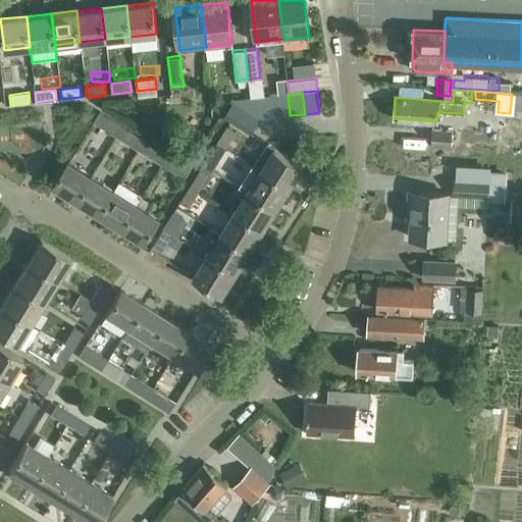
[(274,117),(290,115),(288,94),(272,95),(274,117)]
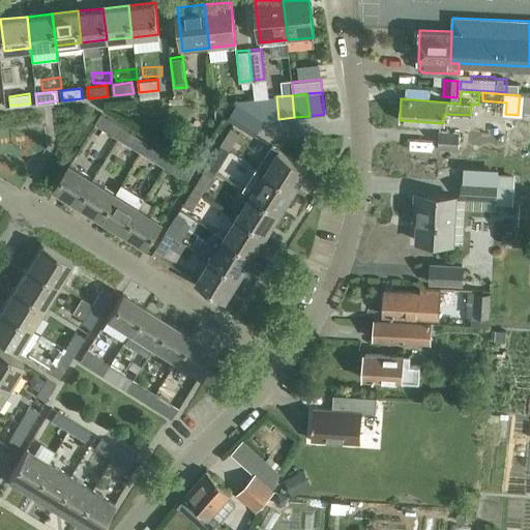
[(263,120),(278,119),(276,96),(261,98),(263,120)]
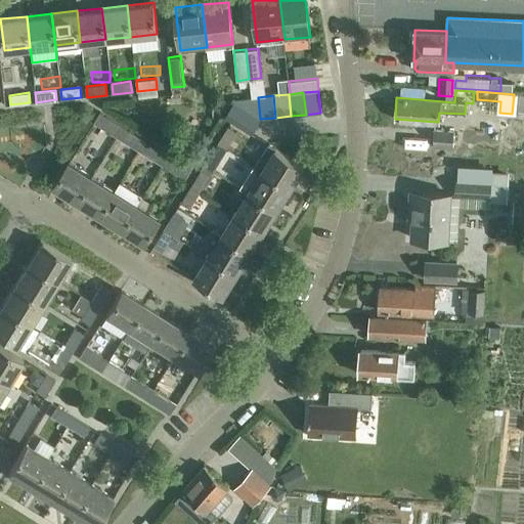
[(252,132),(260,119),(258,97),(234,99),(225,116),(252,132)]
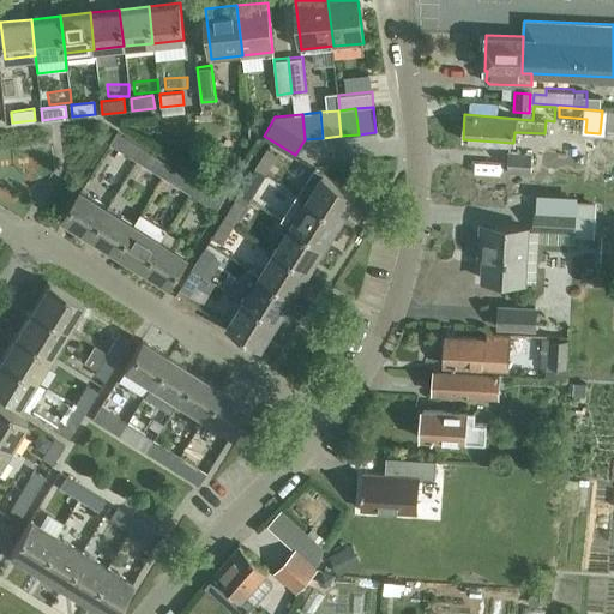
[(136,160),(144,148),(118,131),(110,144),(136,160)]
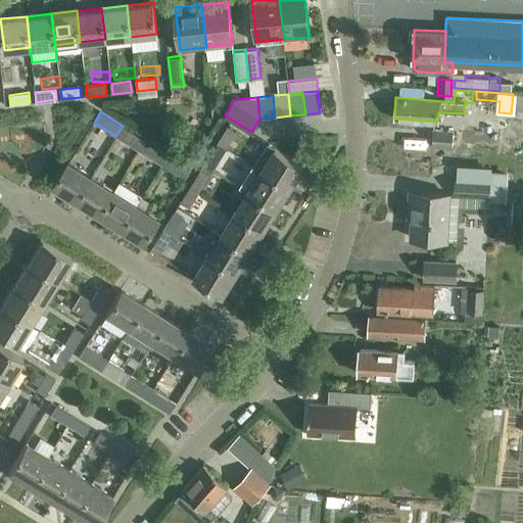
[(138,150),(144,139),(123,126),(115,136),(138,150)]
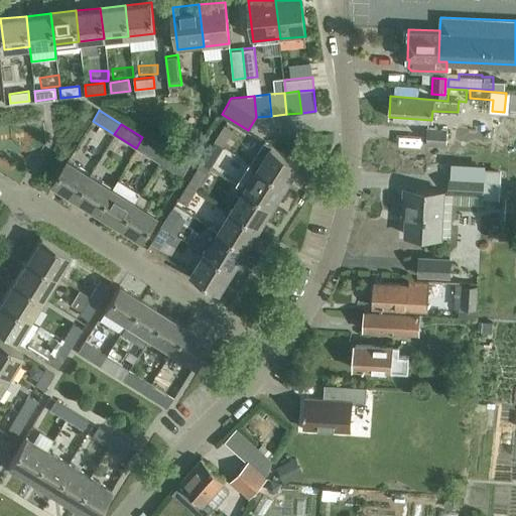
[(215,140),(224,146),(233,130),(224,125),(215,140)]
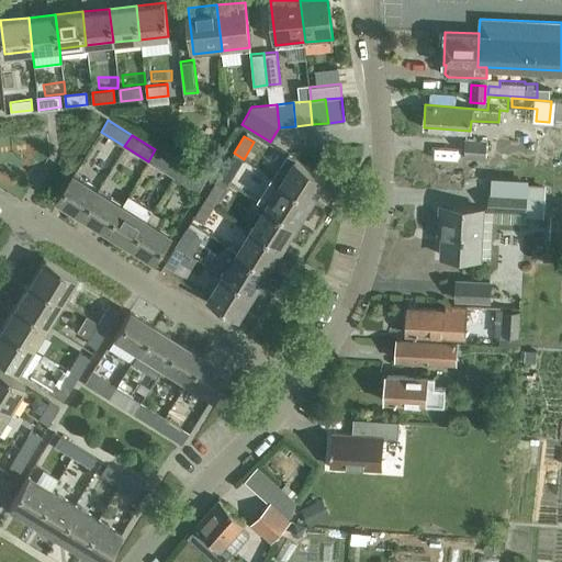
[(464,157),(486,158),(487,141),(465,139),(464,157)]
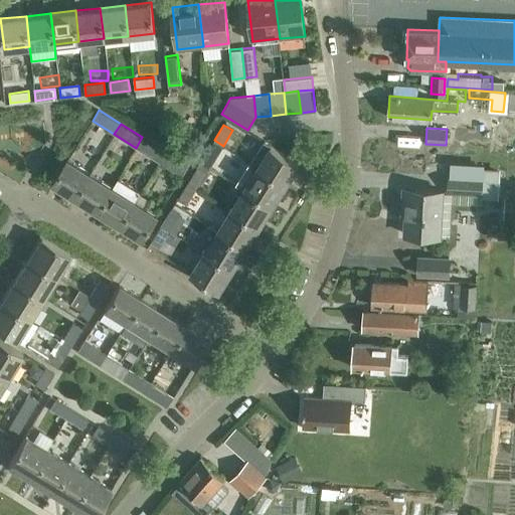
[(158,161),(164,151),(142,137),(136,148),(158,161)]
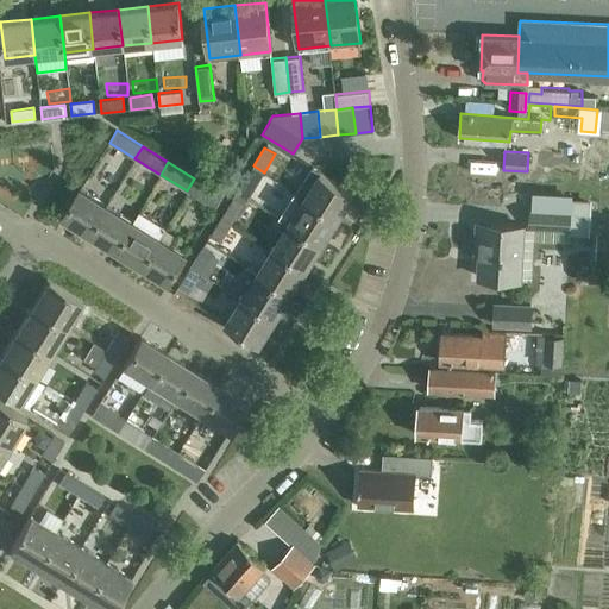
[(251,192),(264,173),(253,165),(240,186),(251,192)]
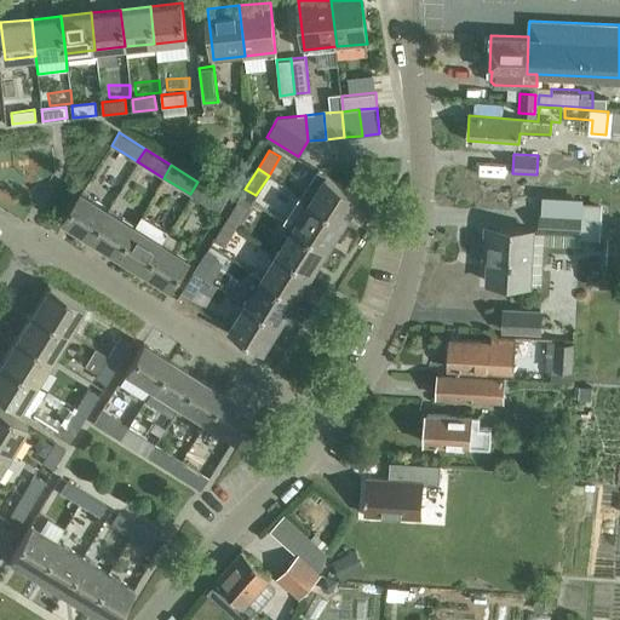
[(317,171),(302,196),(310,201),(344,223),(345,222),(361,196),(327,174),(326,176),(317,171)]
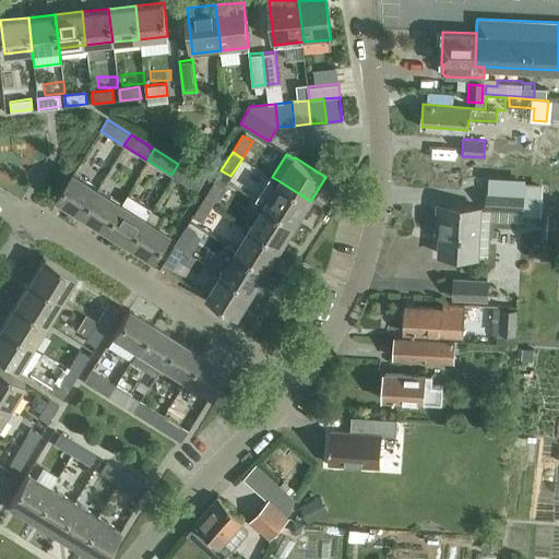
[(178,164),(171,175),(198,191),(204,180),(178,164)]
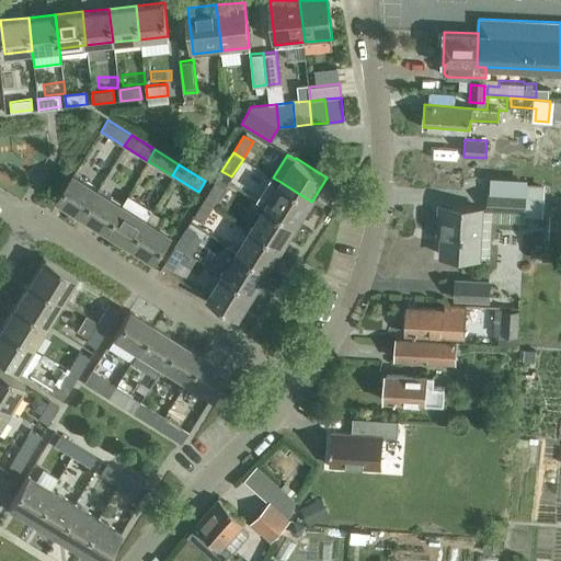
[(82,215),(99,190),(73,174),(57,199),(82,215)]
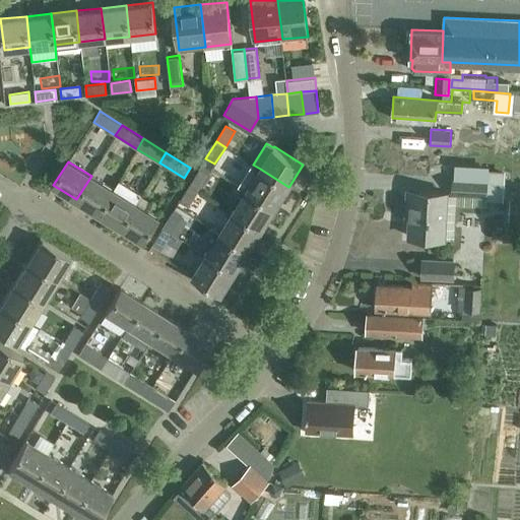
[(253,165),(240,186),(247,190),(275,208),(288,187),(260,169),(253,165)]
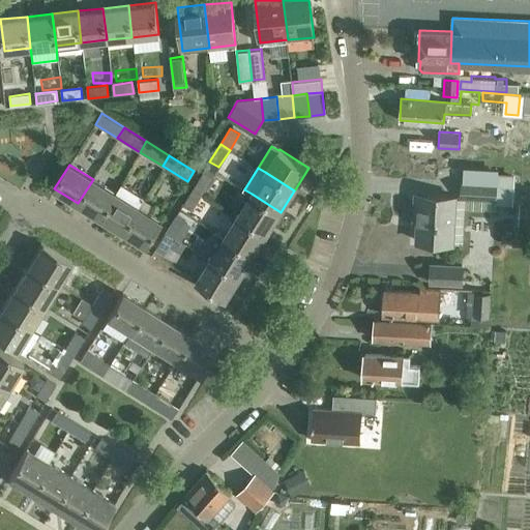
[(194,187),(203,194),(212,177),(204,171),(194,187)]
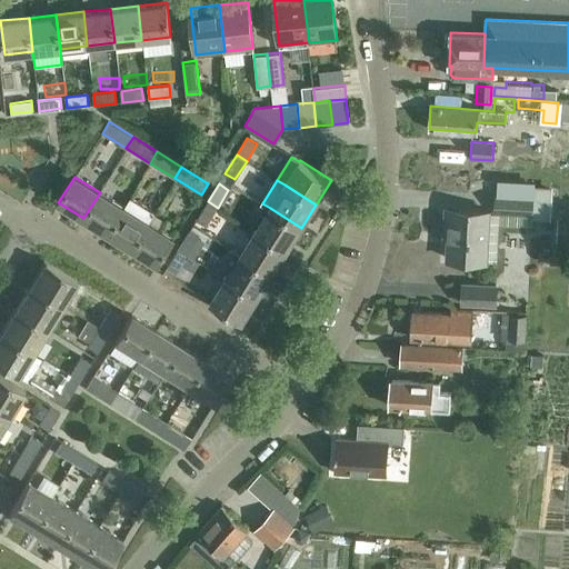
[(108,233),(123,208),(100,192),(83,218),(108,233)]
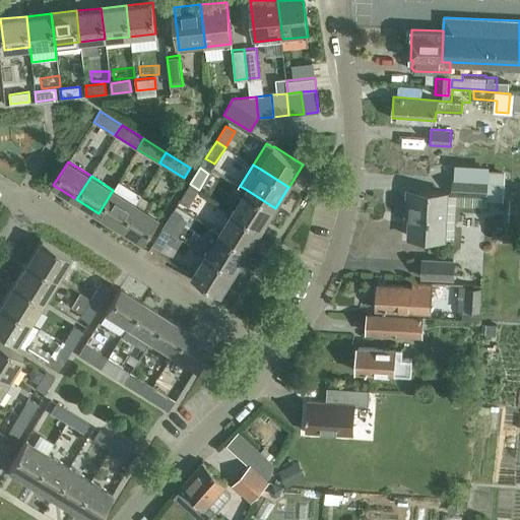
[(452,194),(484,195),(485,181),(453,179),(452,194)]
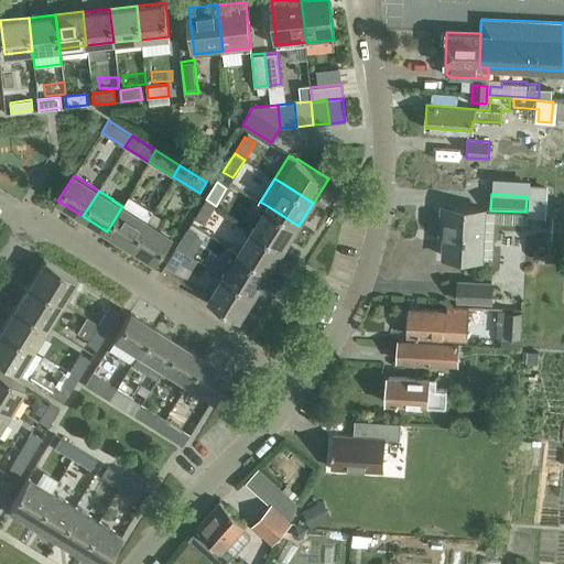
[(122,206),(107,231),(131,246),(147,220),(153,212),(129,196),(122,206)]
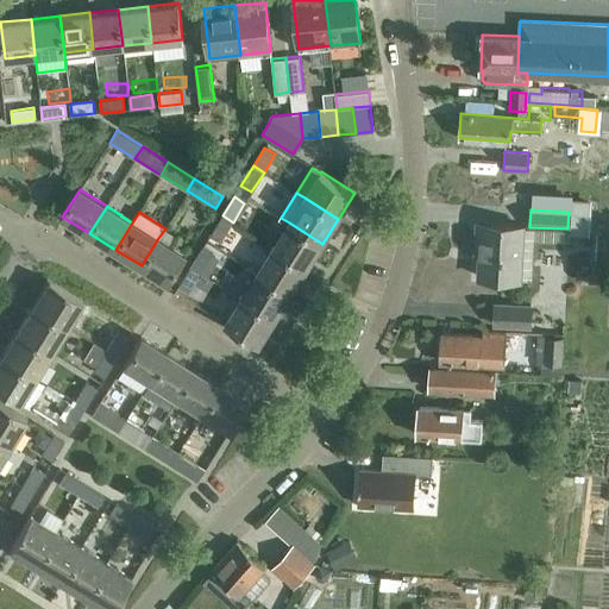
[(220,242),(233,223),(223,215),(211,236),(220,242)]
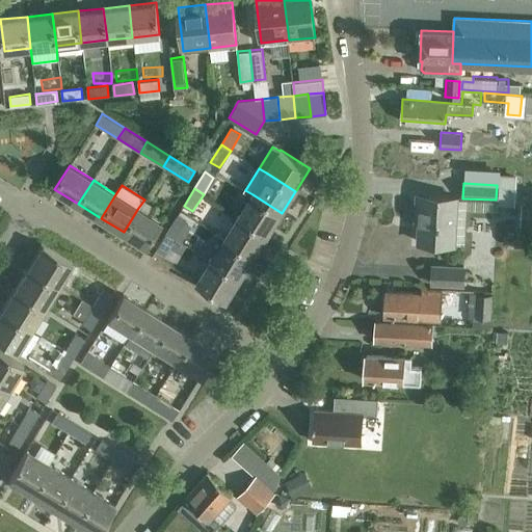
[(268,235),(282,213),(253,194),(238,216),(268,235)]
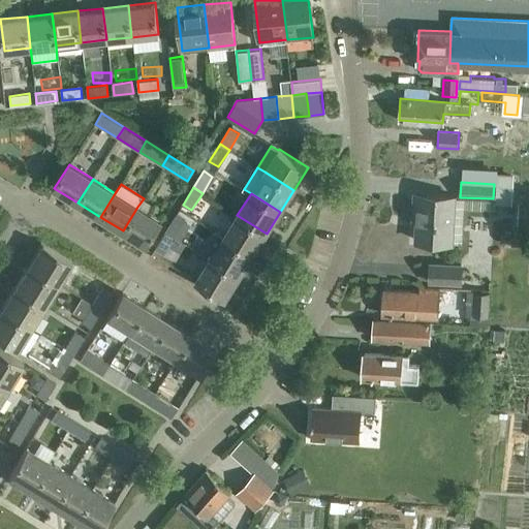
[(415,240),(450,242),(453,196),(423,194),(422,220),(416,220),(415,240)]
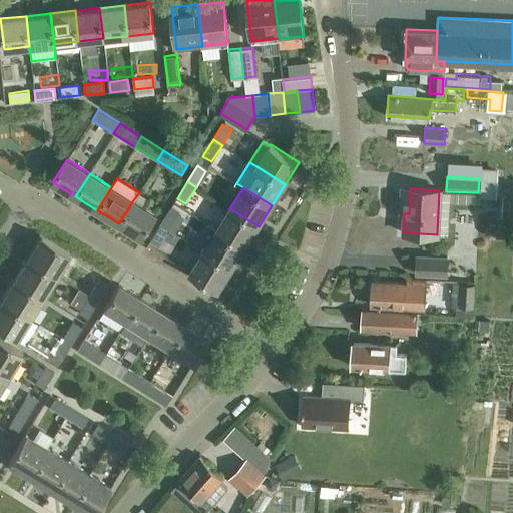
[(133,200),(119,223),(142,238),(156,215),(133,200)]
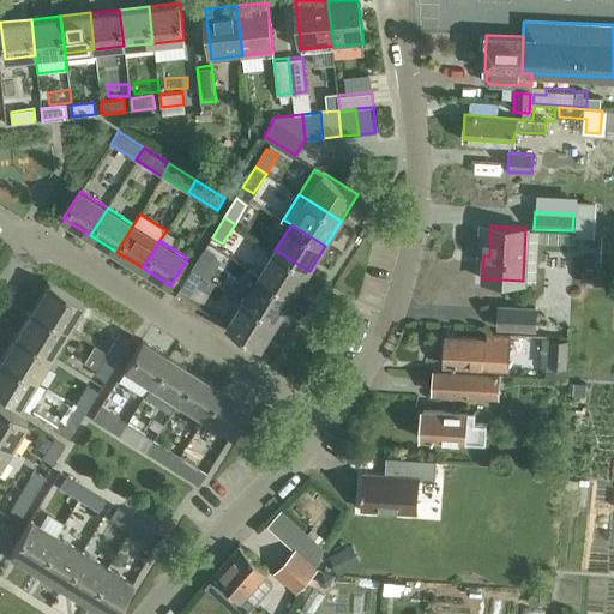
[(294,296),(309,271),(275,250),(259,275),(294,296)]
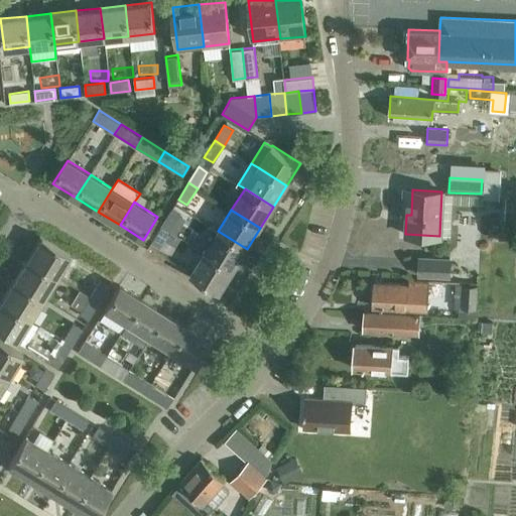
[(162,225),(170,230),(180,215),(172,211),(162,225)]
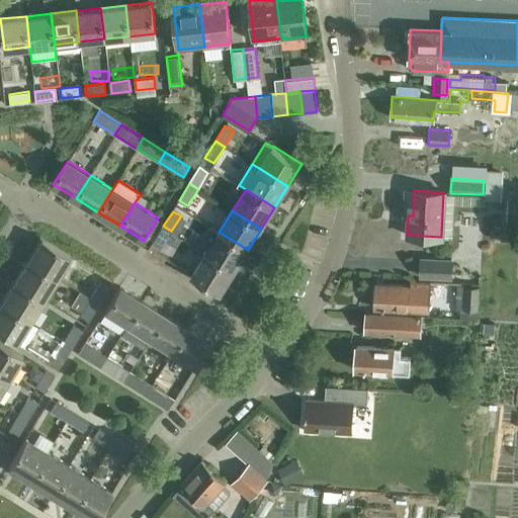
[(161,248),(171,231),(163,226),(153,243),(161,248)]
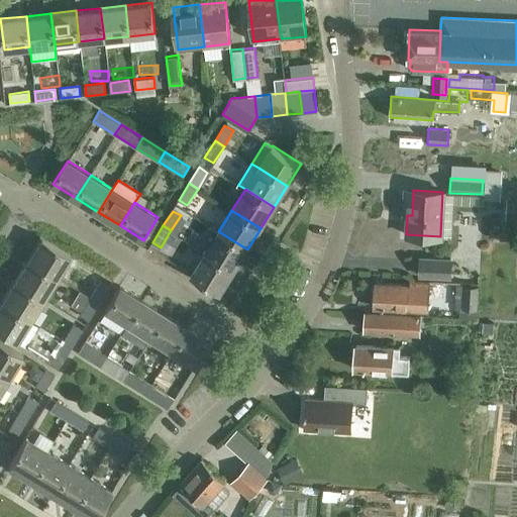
[(210,226),(197,246),(205,252),(234,271),(247,249),(218,231),(210,226)]
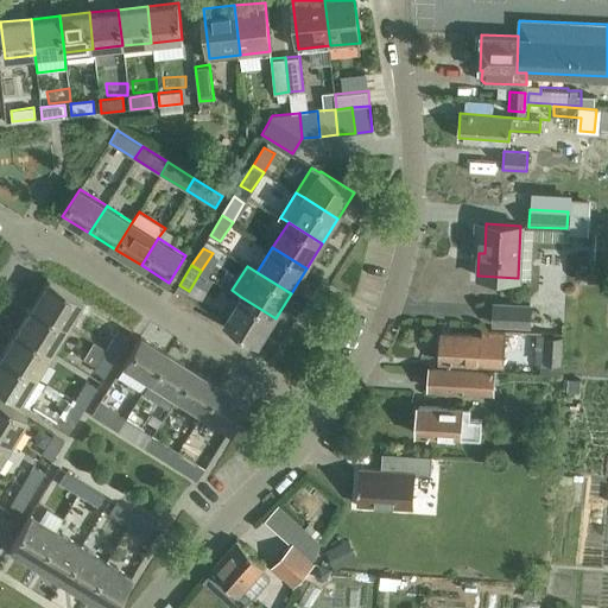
[(30,305),(64,327),(81,301),(46,279),(30,305)]
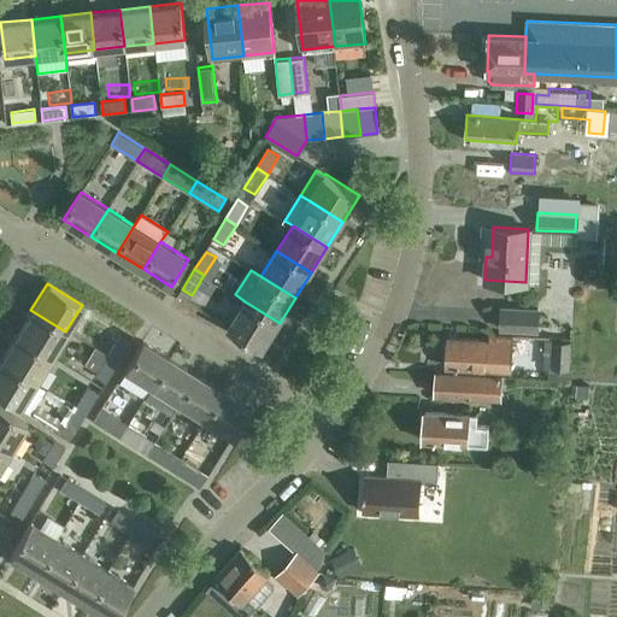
[(263,348),(280,323),(245,301),(228,328),(263,348)]
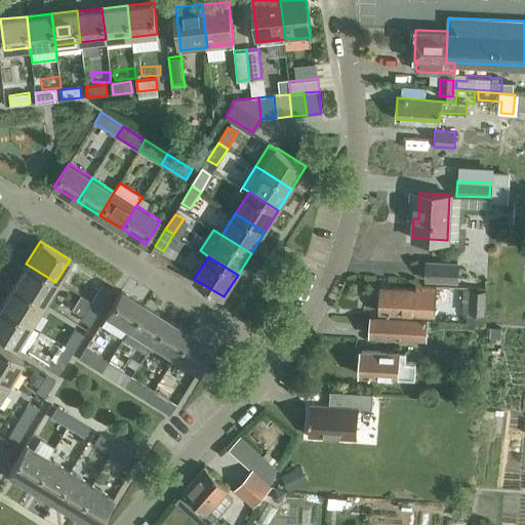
[(427,260),(426,280),(458,282),(459,263),(427,260)]
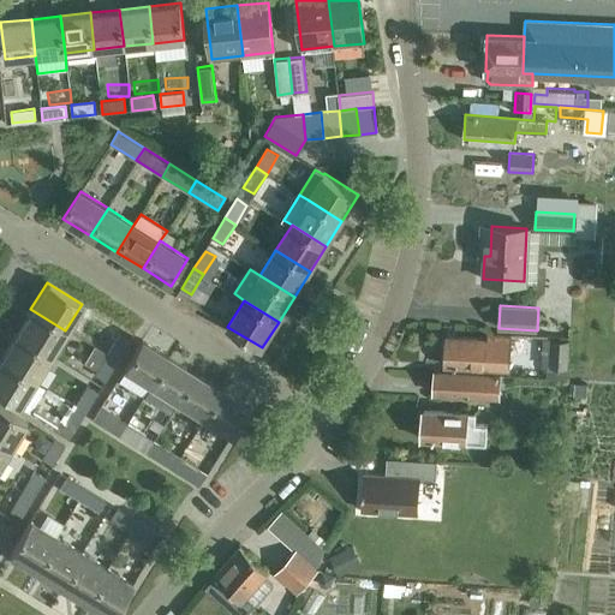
[(49,354),(65,330),(30,309),(15,334),(49,354)]
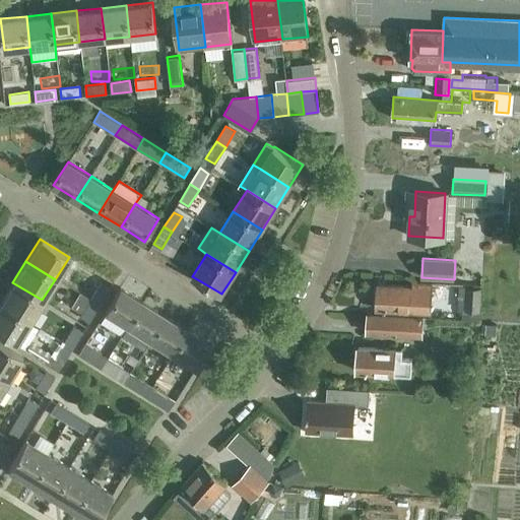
[(0,303),(28,321),(42,300),(12,282),(0,302),(0,303)]
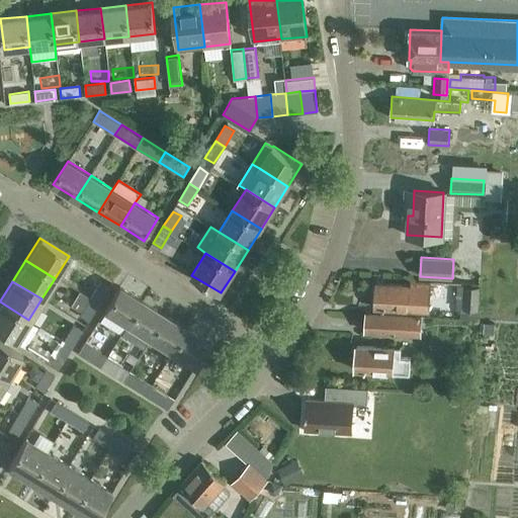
[(411,308),(430,309),(431,282),(412,281),(412,285),(375,283),(374,308),(411,310),(411,308)]
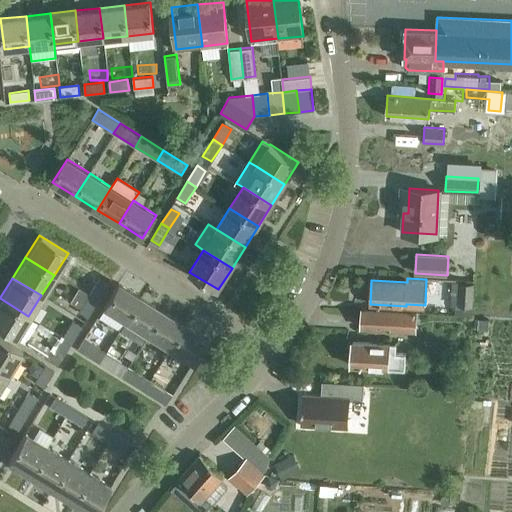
[(77,289),(96,301),(106,285),(106,284),(98,279),(88,295),(78,288),(77,289)]
